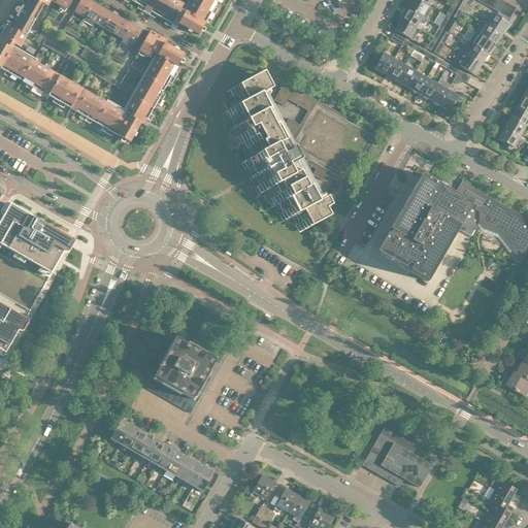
[(12,29),(25,36),(43,5),(34,0),(28,0),(24,7),(21,5),(20,8),(19,7),(17,7),(14,8),(14,9),(13,9),(14,11),(14,12),(15,13),(17,14),(14,17),(18,19),(12,29)]
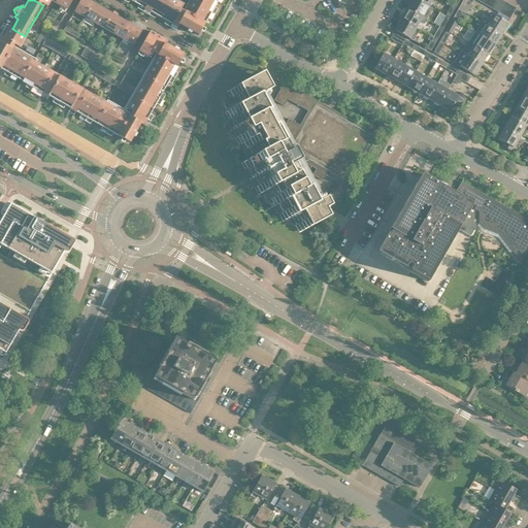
[(34,0),(43,5),(46,7),(50,0),(56,0),(54,3),(54,4),(60,7),(65,10),(66,10),(71,0),(34,0)]
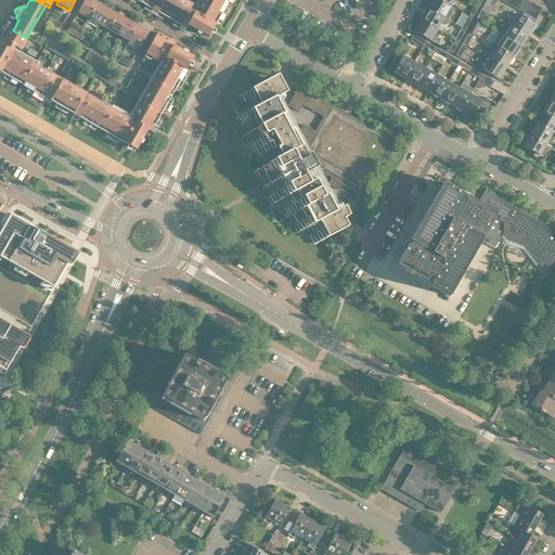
[(97,3),(90,0),(85,0),(78,12),(88,18),(97,3)]
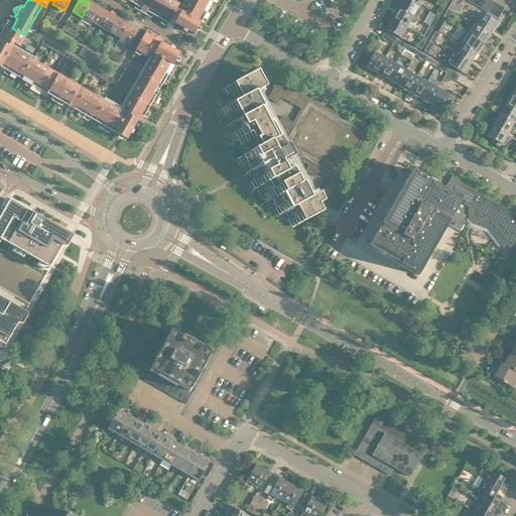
[(146,12),(152,16),(156,18),(166,0),(138,0),(135,6),(140,9),(139,12),(144,15),(146,12)]
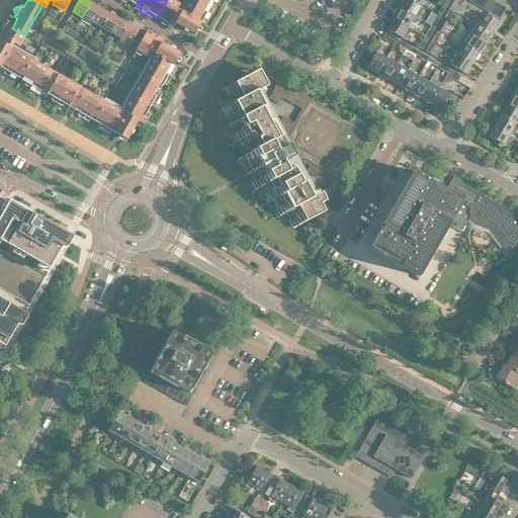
[(179,5),(173,2),(170,0),(167,0),(157,18),(162,21),(160,24),(165,27),(171,30),(175,24),(184,29),(183,31),(187,33),(188,31),(194,34),(196,31),(198,27),(203,19),(209,8),(213,0),(187,0),(181,13),(176,10),(179,5)]
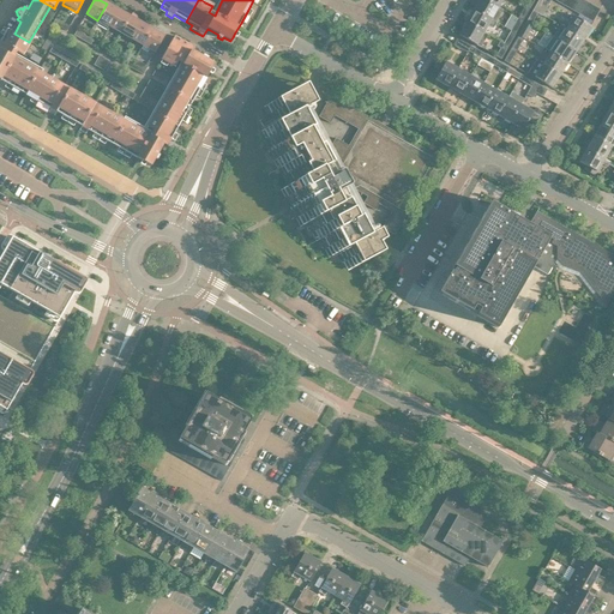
[(491,20),(498,8),(482,0),(477,0),(473,11),(491,20)]
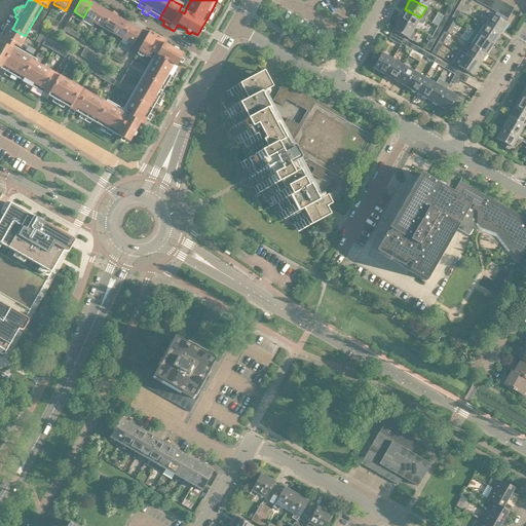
[(451,0),(449,6),(453,8),(457,0),(451,0)]
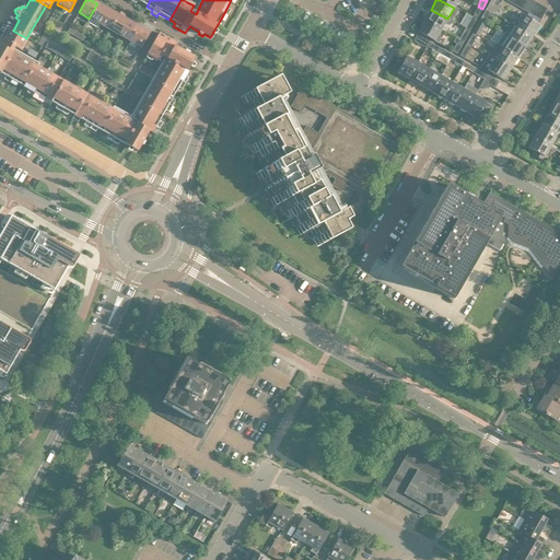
[(502,0),(490,0),(485,11),(489,13),(494,15),(502,0)]
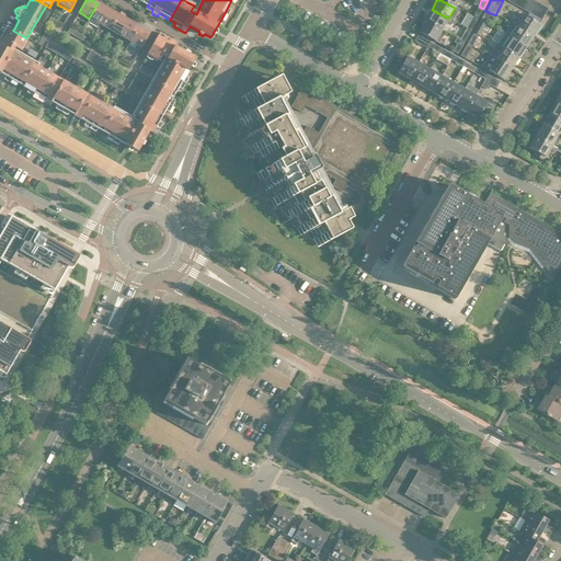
[(529,0),(522,0),(517,8),(524,11),(529,0)]
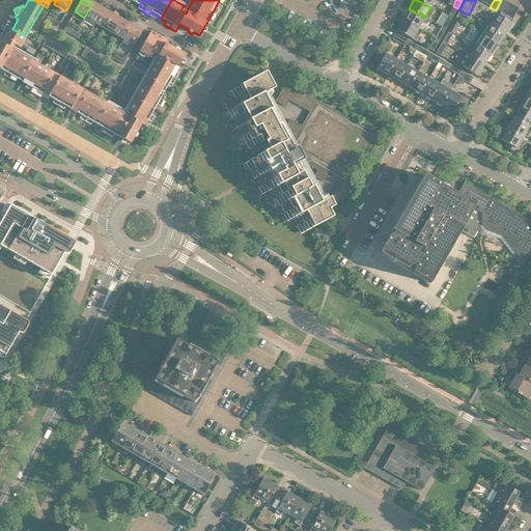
[(502,0),(501,0),(496,10),(501,14),(507,2),(502,0)]
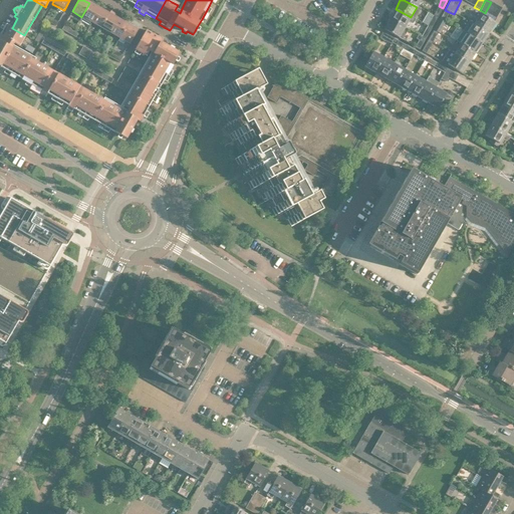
[(485,13),(488,15),(490,16),(496,5),(491,2),(485,13)]
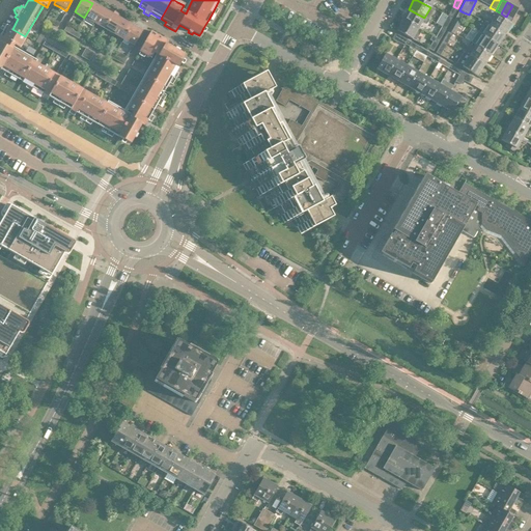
[(103,9),(92,3),(84,18),(94,24),(103,9)]
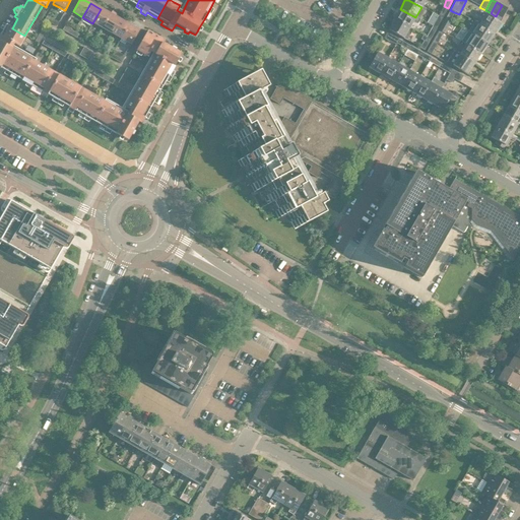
[(502,5),(496,16),(501,19),(507,8),(502,5)]
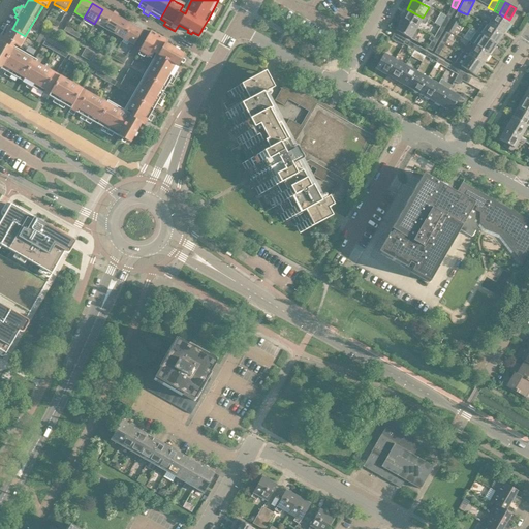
[(445,17),(449,19),(456,8),(452,6),(445,17)]
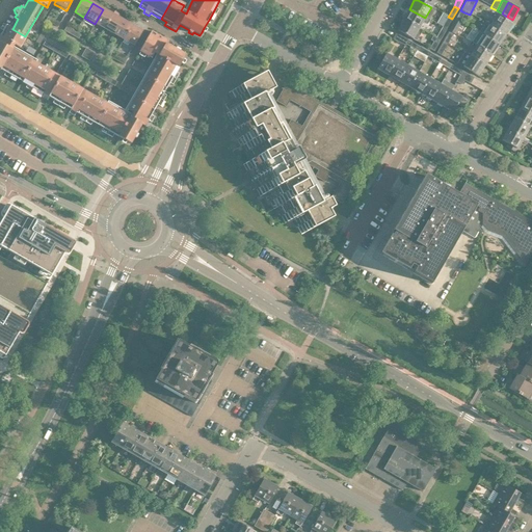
[(103,9),(95,24),(104,29),(114,12),(109,9),(108,12),(103,9)]
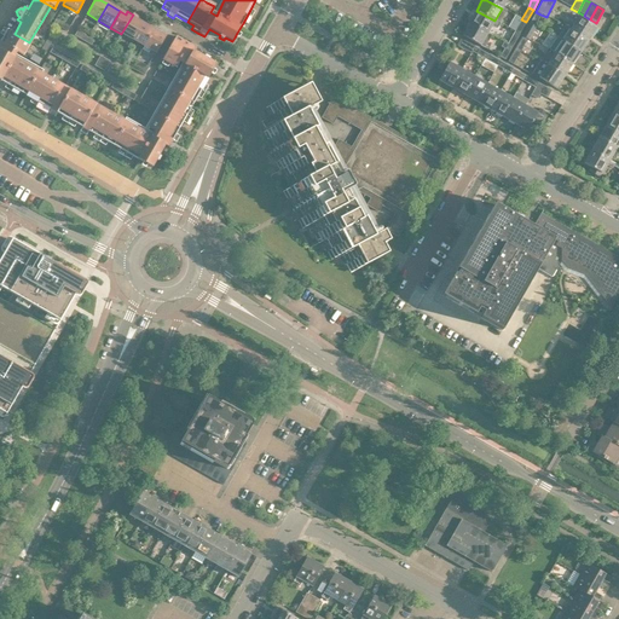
[(497,29),(499,23),(495,21),(476,11),(469,23),(487,34),(491,27),(497,29)]
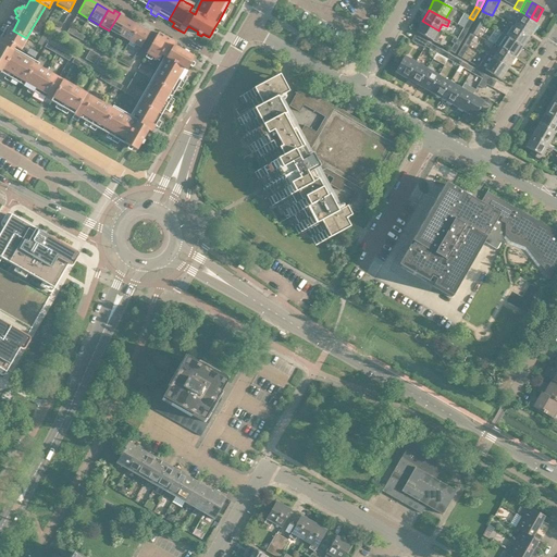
[(480,24),(482,21),(486,13),(482,11),(477,22),(480,24)]
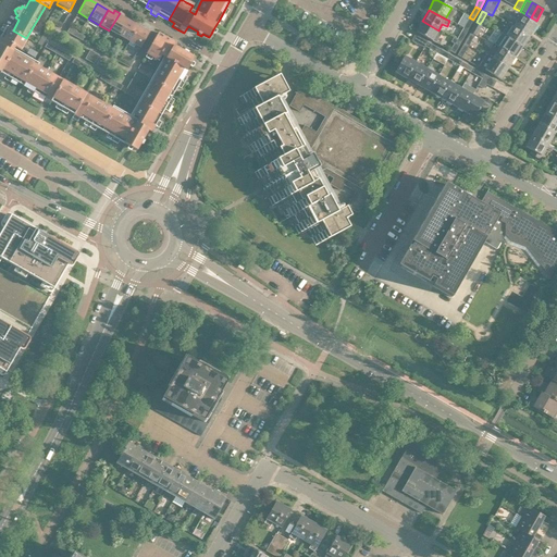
[(125,15),(120,13),(109,31),(120,36),(128,21),(123,19),(125,15)]
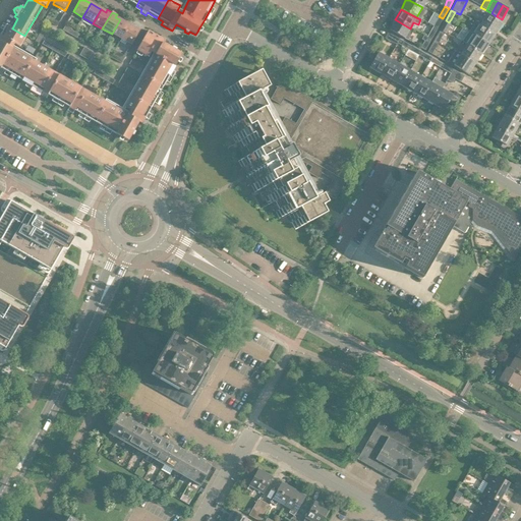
[(479,24),(495,35),(501,23),(486,14),(479,24)]
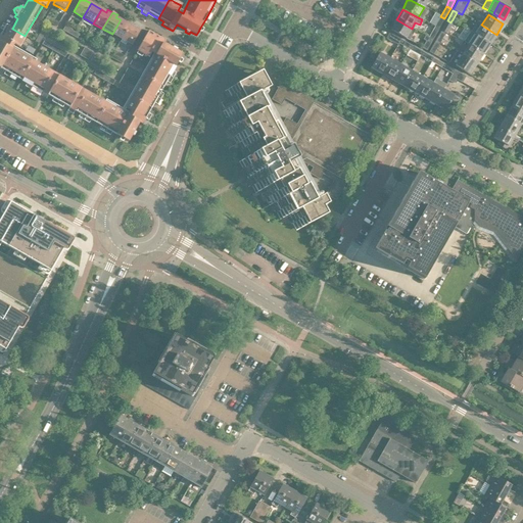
[(44,20),(55,27),(58,22),(46,16),(44,20)]
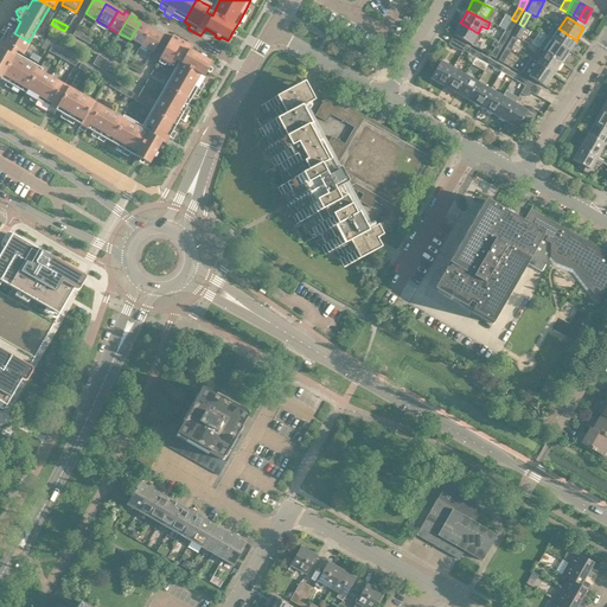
[(516,21),(511,19),(504,32),(509,34),(516,21)]
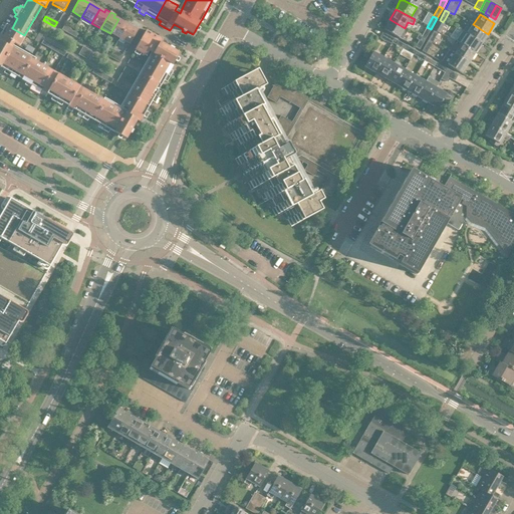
[(110,33),(119,39),(127,24),(118,19),(110,33)]
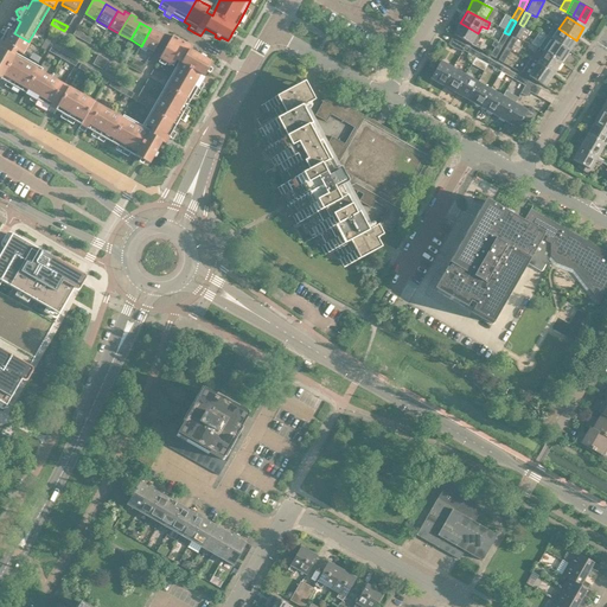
[(460,23),(452,36),(471,45),(478,33),(460,23)]
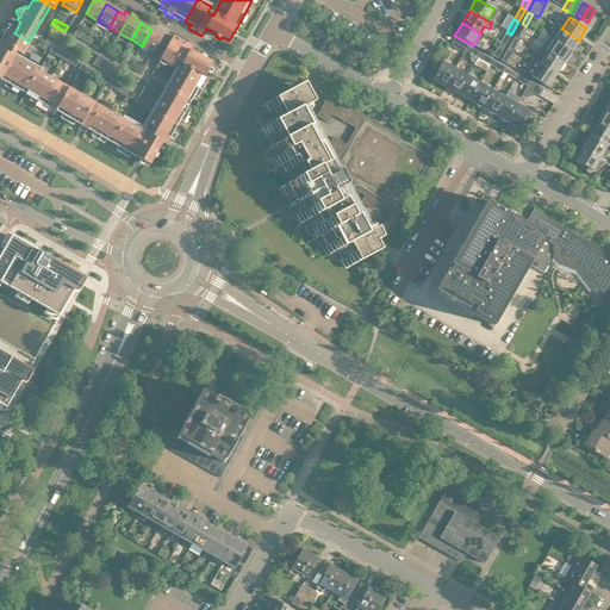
[(526,26),(522,24),(515,36),(520,39),(526,26)]
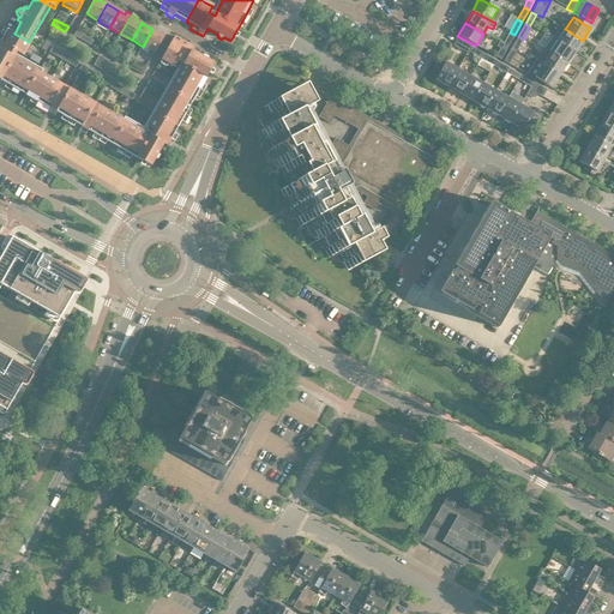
[(553,37),(575,53),(583,41),(565,29),(560,25),(553,37)]
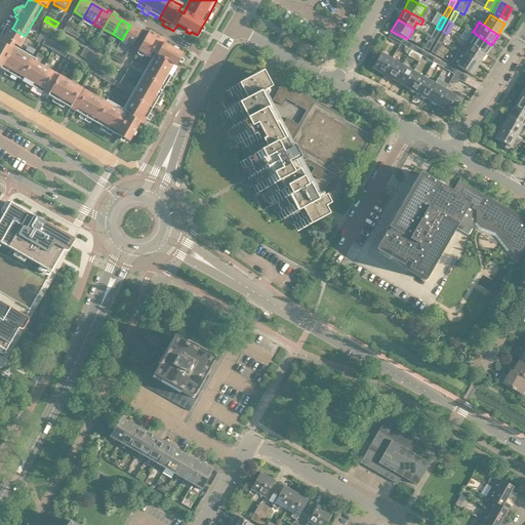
[(34,63),(10,49),(13,44),(18,47),(25,36),(12,29),(5,25),(5,26),(2,31),(0,33),(0,69),(5,72),(15,78),(23,82),(34,63)]
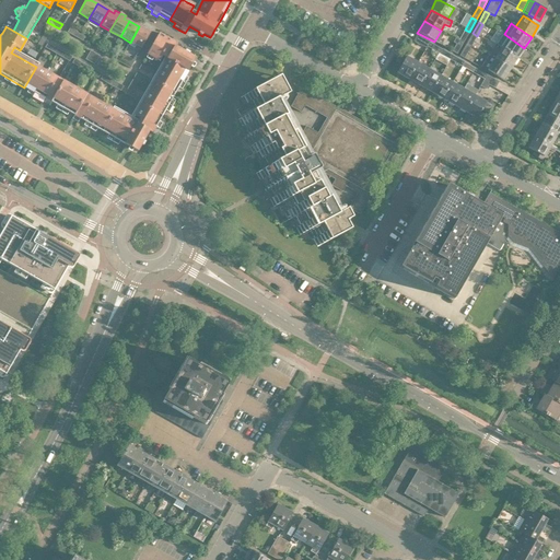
[(139,26),(130,43),(128,46),(133,49),(136,46),(141,49),(150,33),(139,26)]
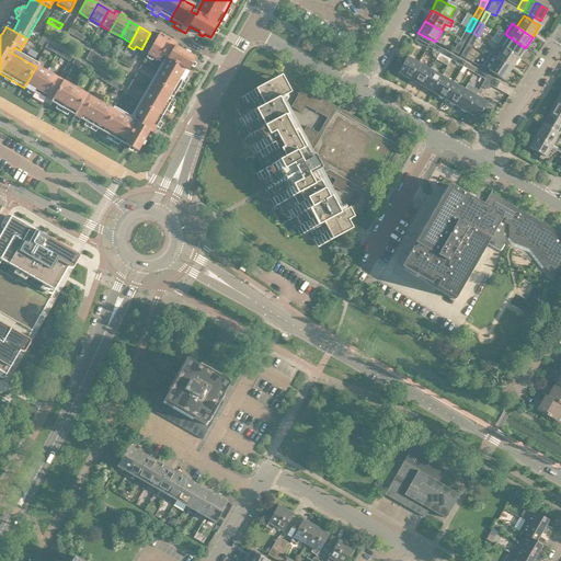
[(470,32),(466,30),(459,41),(464,43),(470,32)]
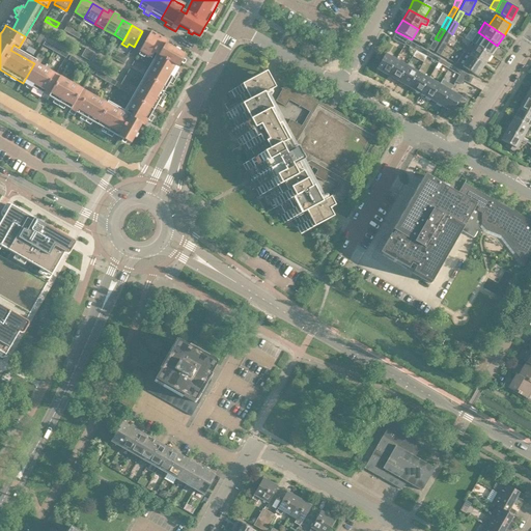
[(47,31),(43,29),(35,43),(39,45),(47,31)]
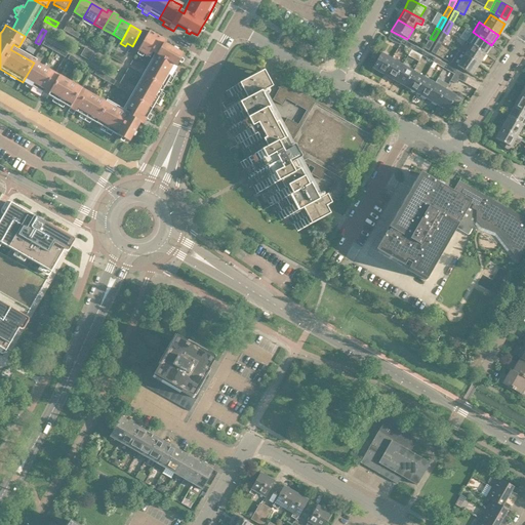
[(79,35),(71,31),(69,34),(77,39),(79,35)]
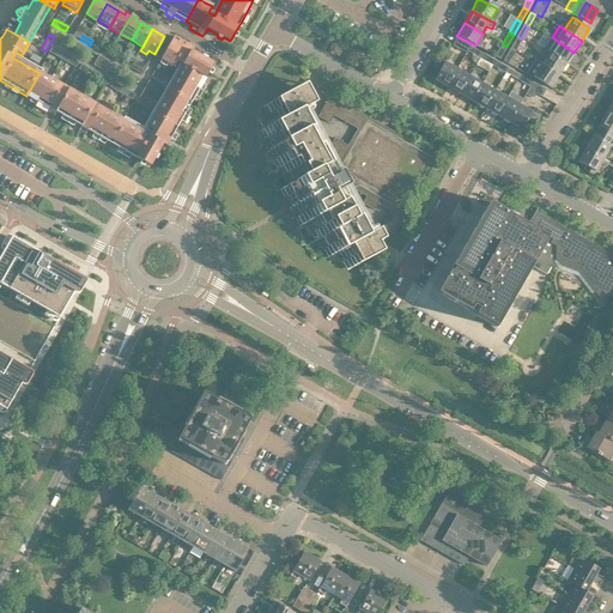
[(522,40),(517,36),(510,49),(515,52),(522,40)]
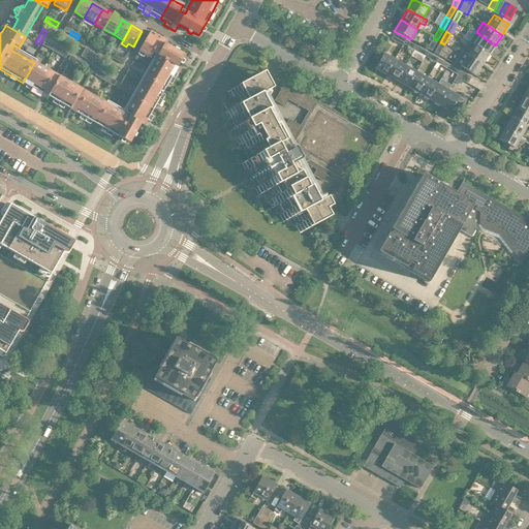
[(150,32),(137,52),(138,53),(144,56),(150,59),(153,54),(157,56),(137,90),(157,101),(162,94),(167,83),(175,72),(179,63),(181,60),(184,56),(178,52),(179,51),(175,49),(175,51),(164,44),(166,41),(150,32)]
